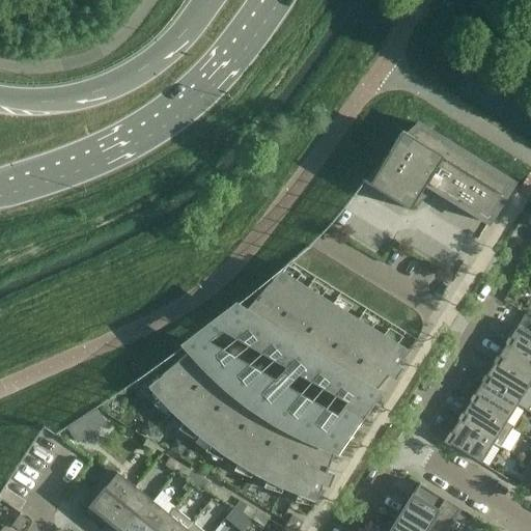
[(361,180),(363,182),(408,210),(415,198),(420,194),(419,194),(428,187),(487,224),(512,183),(416,123),(416,126),(406,135),(400,132),(375,171),(368,184),(362,179),(361,180)]
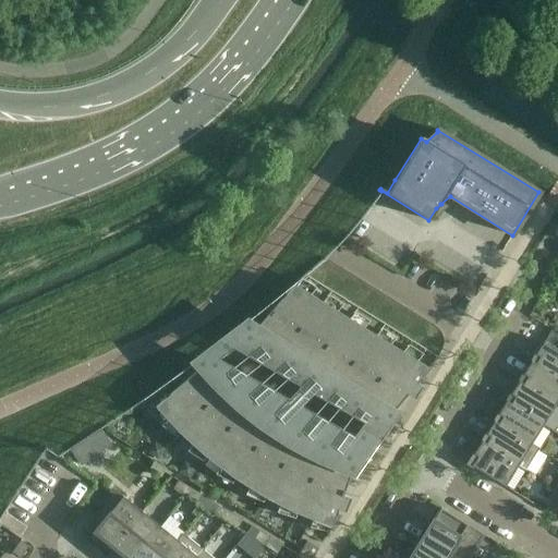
[(294,286),(322,302),(323,302),(343,269),(326,258),(326,259),(294,286)]
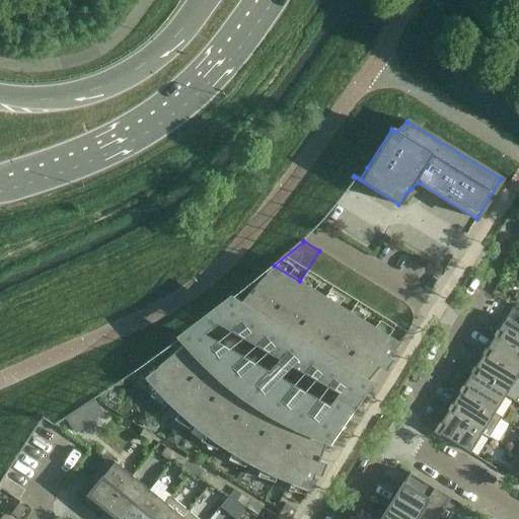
[(319,250),(300,281),(310,288),(329,256),(319,250)]
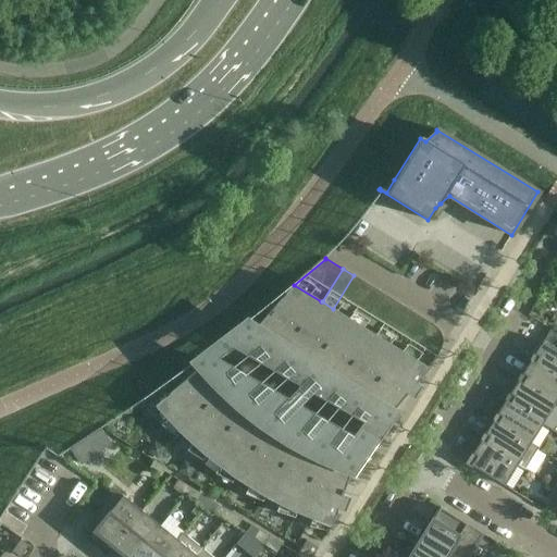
[(333,309),(344,316),(364,283),(354,275),(333,309)]
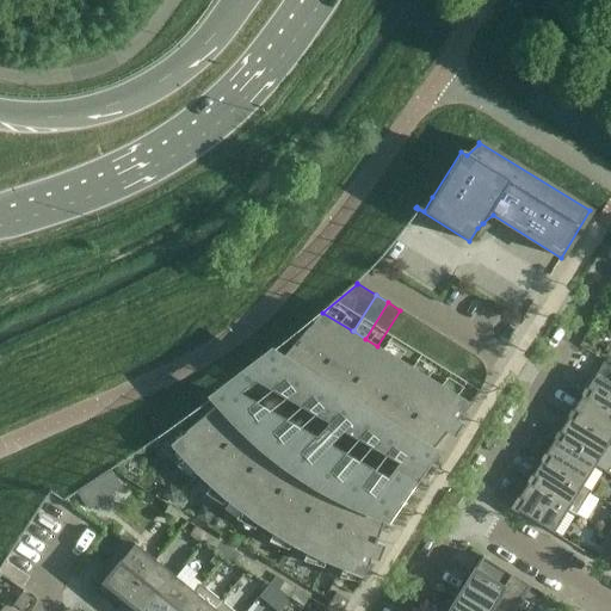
[(377,346),(381,349),(389,353),(412,318),(400,310),(377,346)]
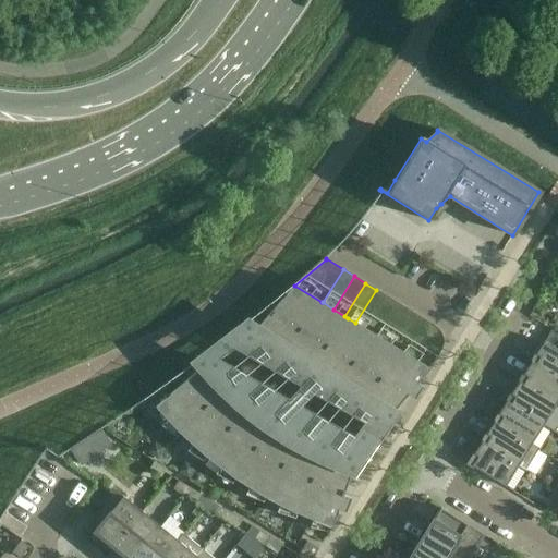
[(278,351),(322,302),(294,286),(293,284),(252,334),(251,335),(278,351)]
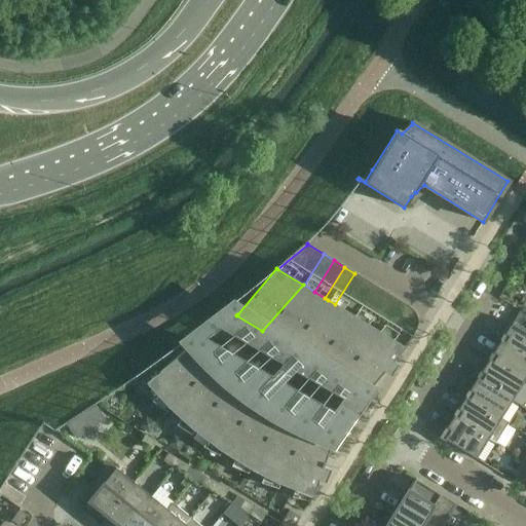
[(335,304),(345,311),(365,279),(354,273),(335,304)]
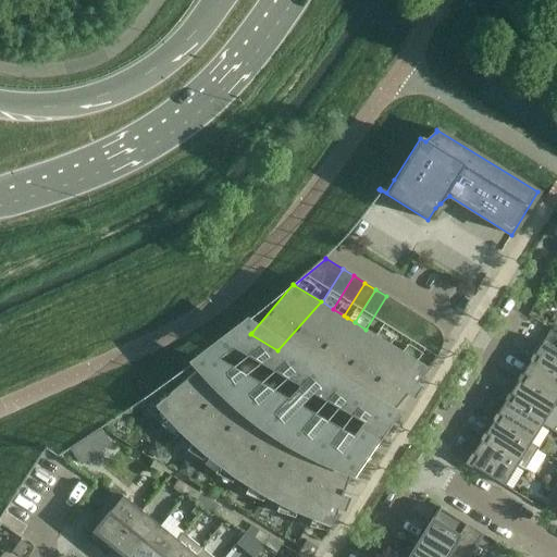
[(366,330),(374,334),(378,336),(397,302),(386,296),(366,330)]
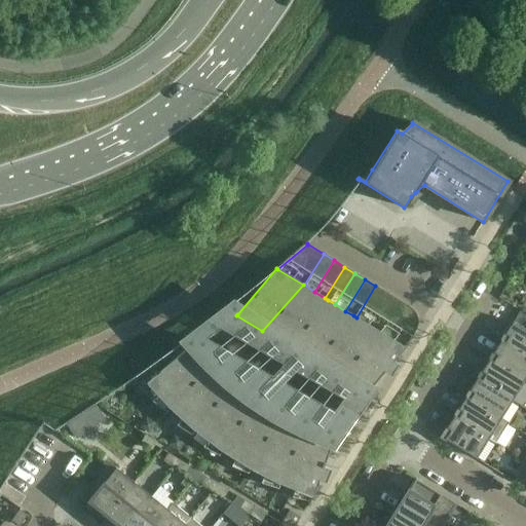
[(303,285),(262,331),(288,347),(328,300),(325,298),(314,292),(304,285),(303,285)]
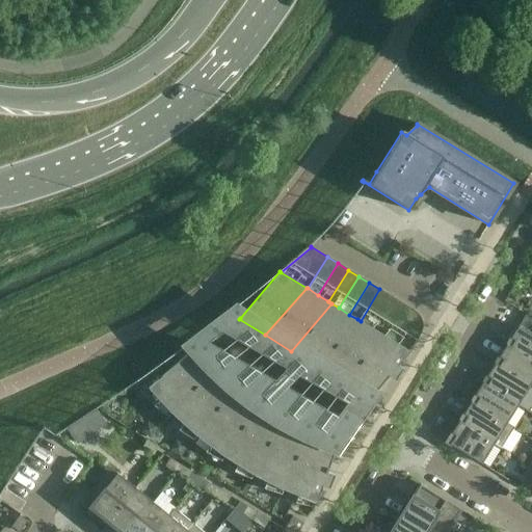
[(361,321),(371,327),(391,296),(379,289),(361,321)]
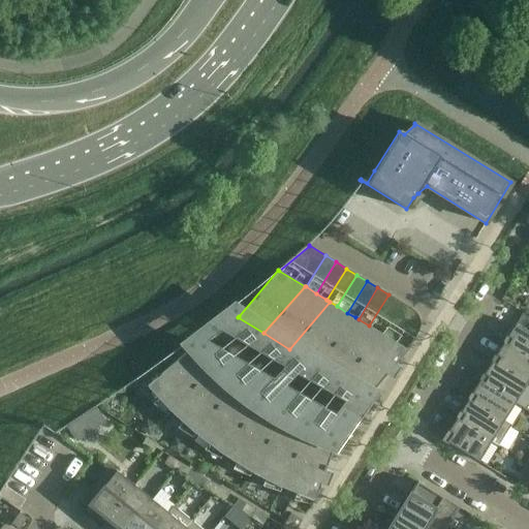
[(369,325),(379,333),(399,301),(389,294),(369,325)]
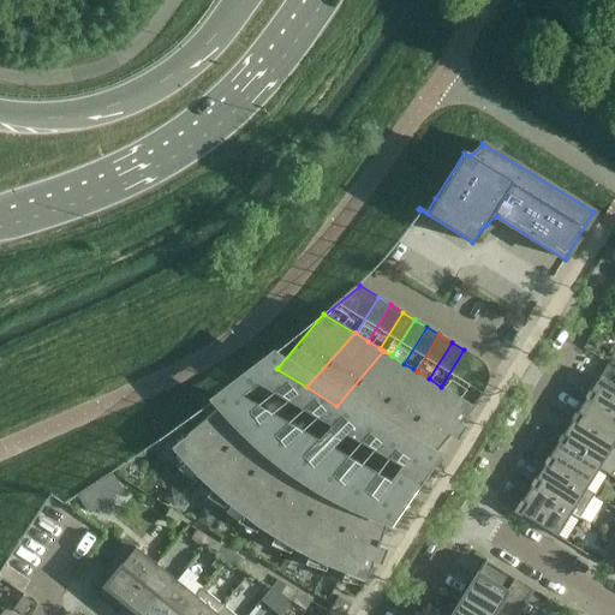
[(441,387),(442,387),(452,393),(475,357),(464,350),(441,387)]
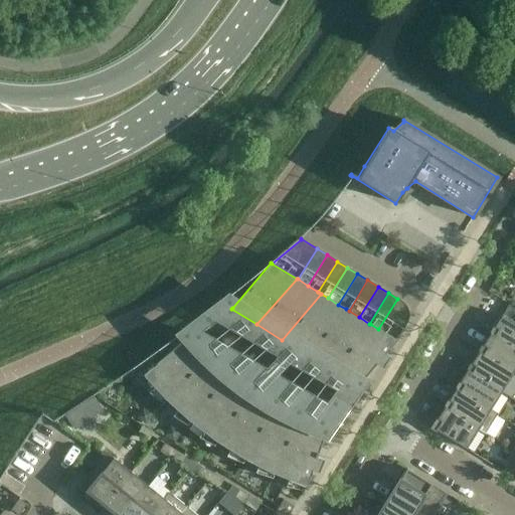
[(321,294),(282,340),(306,355),(346,309),(338,305),(328,298),(321,294)]
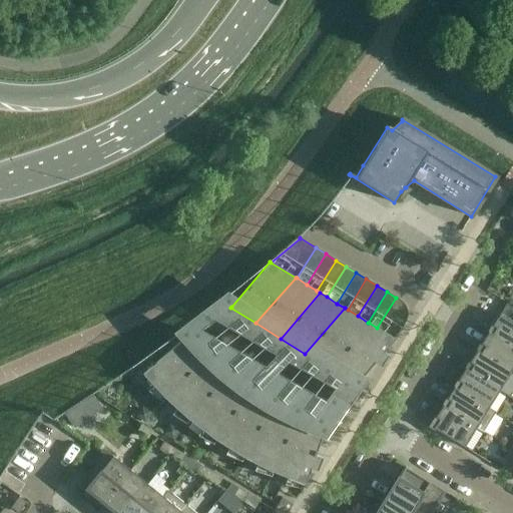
[(395,339),(404,324),(406,321),(406,317),(407,314),(406,311),(406,308),(404,306),(403,303),(401,301),(399,299),(396,298),(377,328),(395,339)]
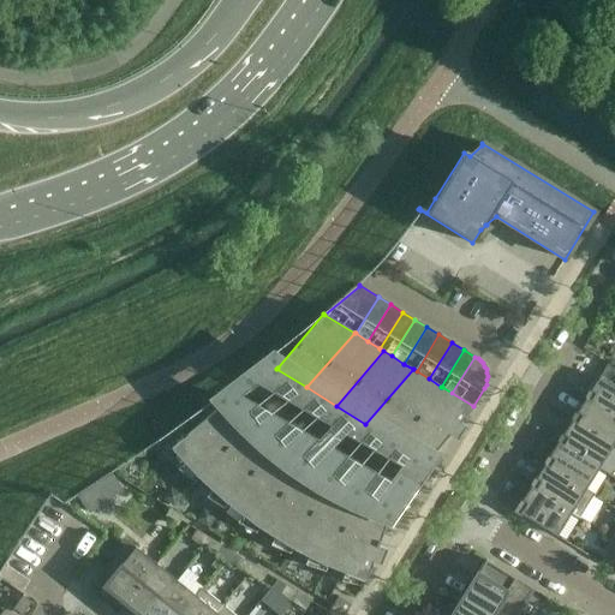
[(218,395),(219,396),(224,402),(225,401),(249,427),(273,448),(299,469),(327,485),(357,501),(383,511),(388,503),(400,508),(400,507),(416,482),(417,483),(418,483),(419,483),(421,483),(423,482),(424,481),(425,478),(427,477),(427,475),(425,472),(425,471),(424,470),(413,463),(417,455),(395,442),(365,424),(336,406),(306,387),(276,369),(278,368),(266,360),(264,359),(263,360),(250,371),(249,372),(234,383),(233,383),(233,384),(219,395),(218,395)]
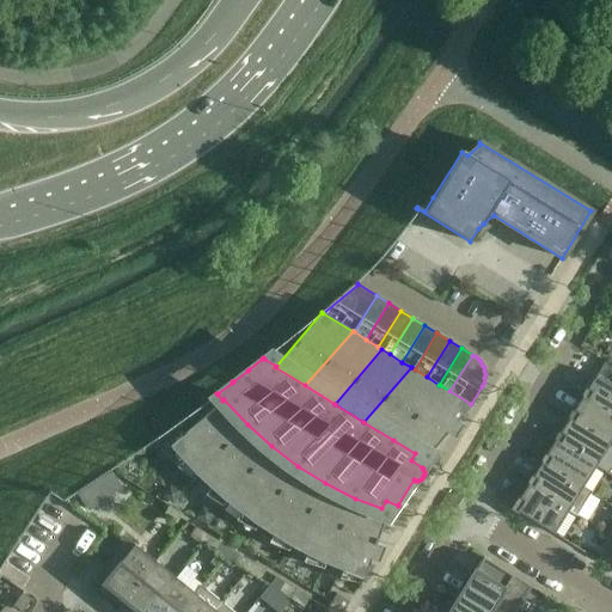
[(611,416),(611,367),(604,362),(595,374),(587,389),(591,391),(586,398),(585,401),(611,416)]
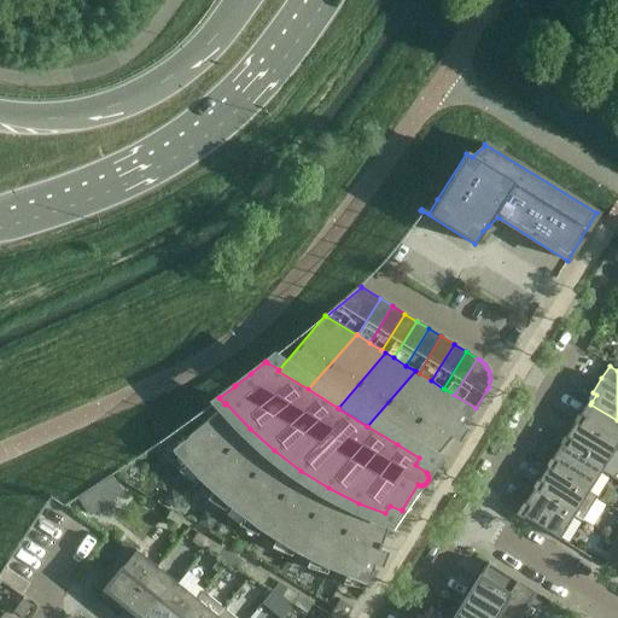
[(431,380),(419,373),(415,371),(367,426),(397,444),(444,389),(443,389),(431,380)]
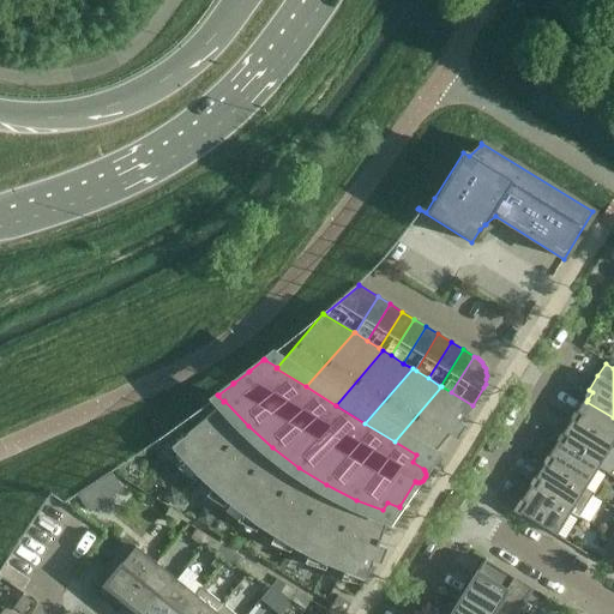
[(458,422),(469,409),(473,405),(451,392),(441,386),(395,441),(416,455),(425,461),(447,435),(452,438),(462,423),(458,422)]
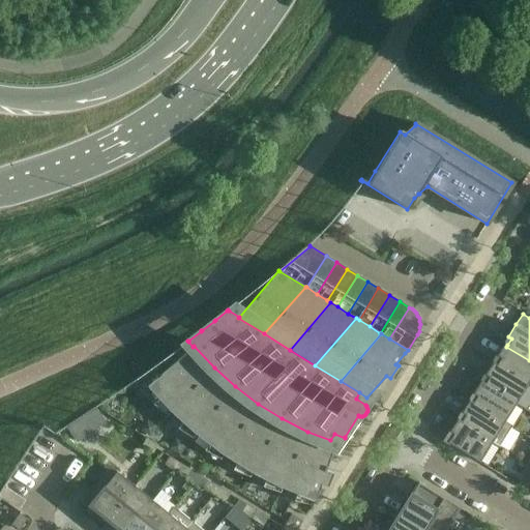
[(527,385),(529,379),(529,360),(506,347),(507,345),(504,343),(496,356),(500,358),(496,364),(495,365),(527,385)]
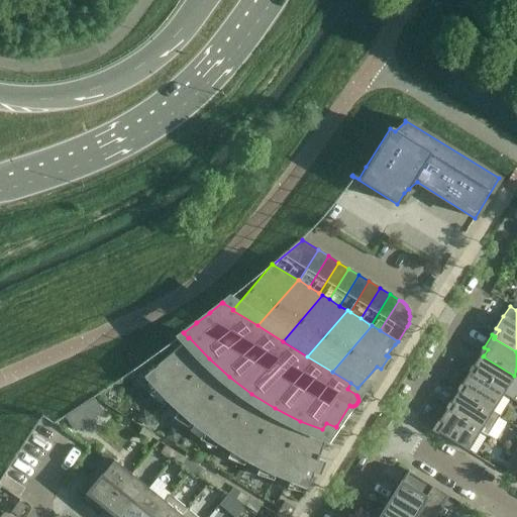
[(167,402),(209,358),(189,337),(188,338),(143,377),(167,402)]
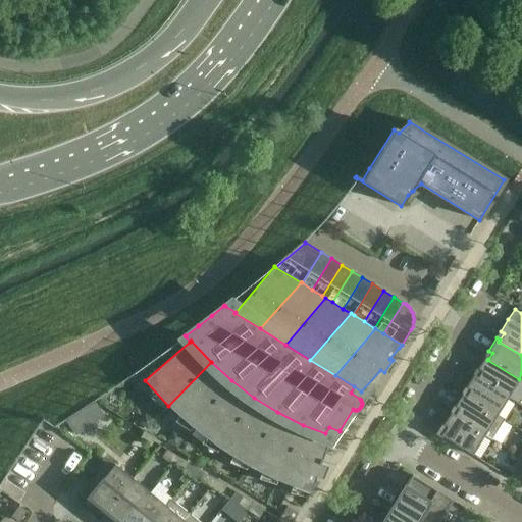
[(507,398),(519,379),(487,360),(488,359),(485,357),(477,369),(480,371),(476,377),(476,378),(507,398)]
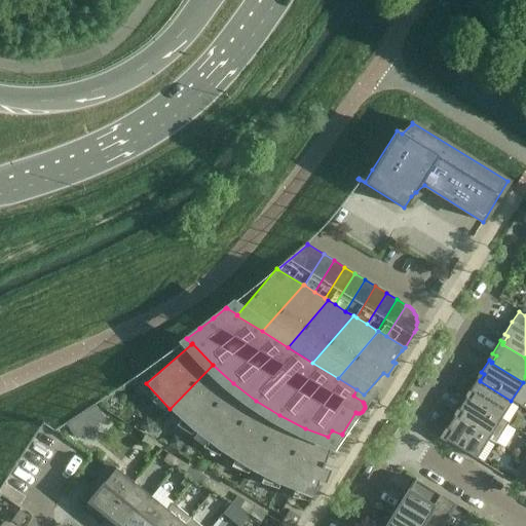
[(170,409),(194,431),(233,383),(213,365),(170,409)]
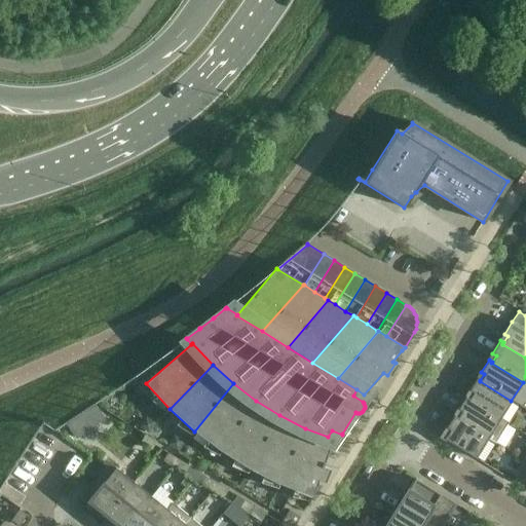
[(506,424),(508,423),(500,419),(511,401),(480,381),(480,380),(477,378),(470,390),(473,392),(468,399),(467,401),(506,424)]
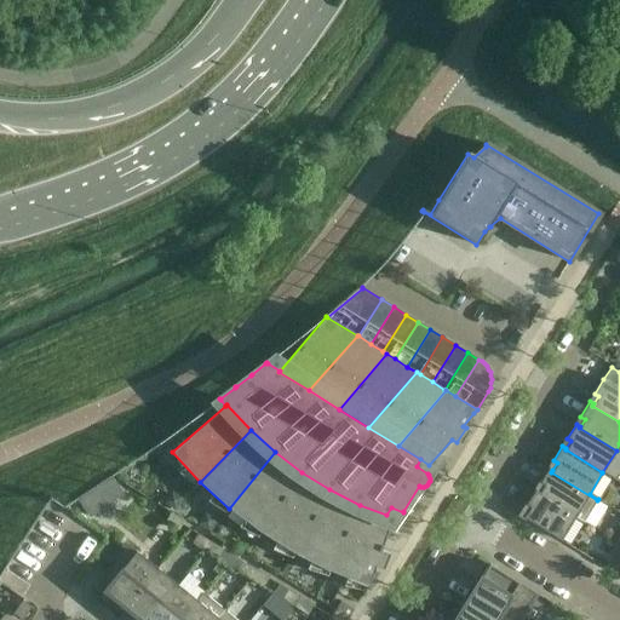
[(275,452),(229,509),(259,532),(260,532),(302,472),(275,452)]
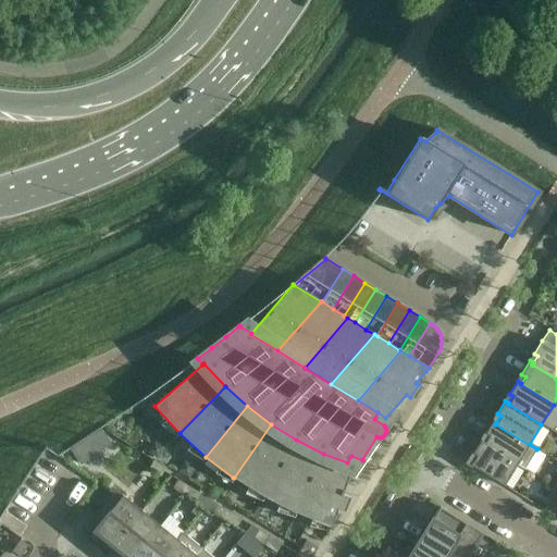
[(524,469),(536,449),(495,424),(496,422),(493,421),(484,434),(487,436),(484,443),(483,444),(524,469)]
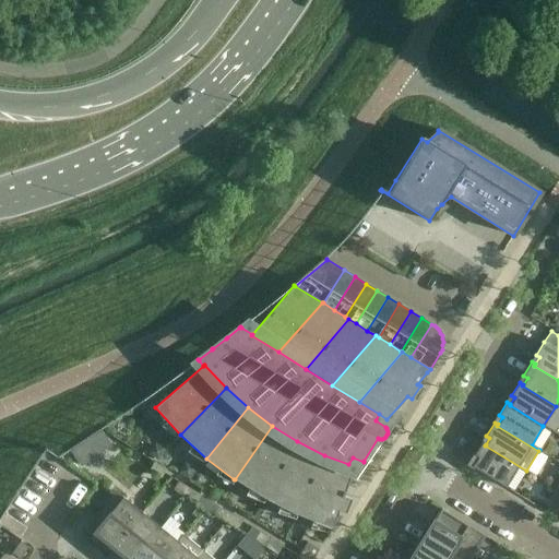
[(272,426),(235,479),(264,498),(265,499),(297,441),(272,426)]
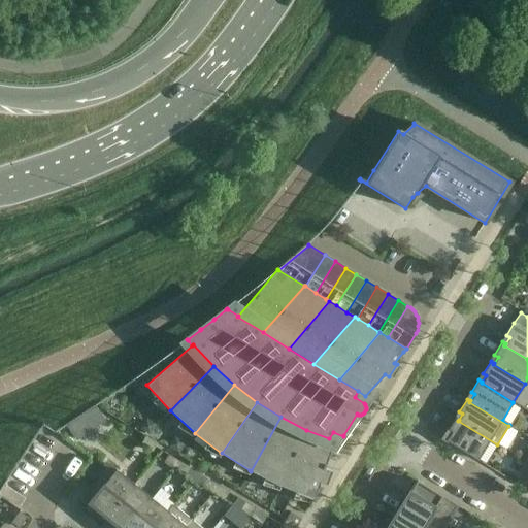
[(281,417),(251,471),(281,486),(306,430),(281,417)]
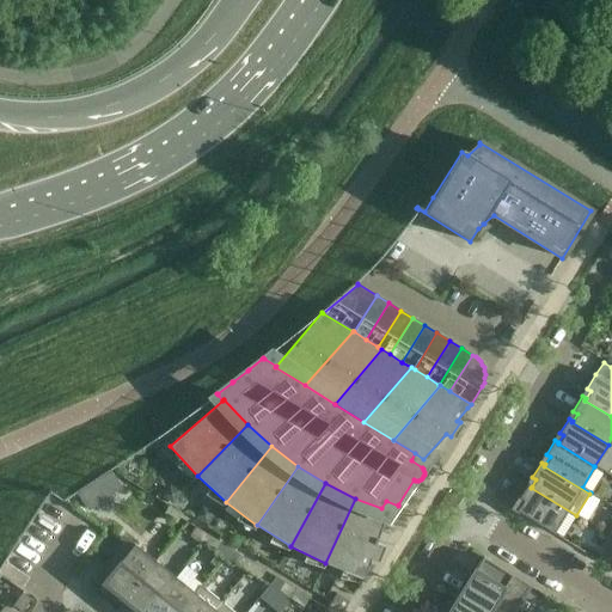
[(516,510),(554,533),(567,512),(575,518),(576,515),(531,488),(532,487),(527,484),(519,499),(522,501),(516,510)]
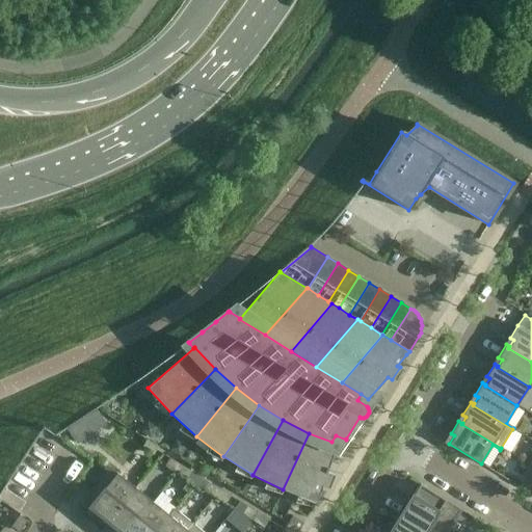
[(73,443),(80,433),(71,427),(64,436),(73,443)]
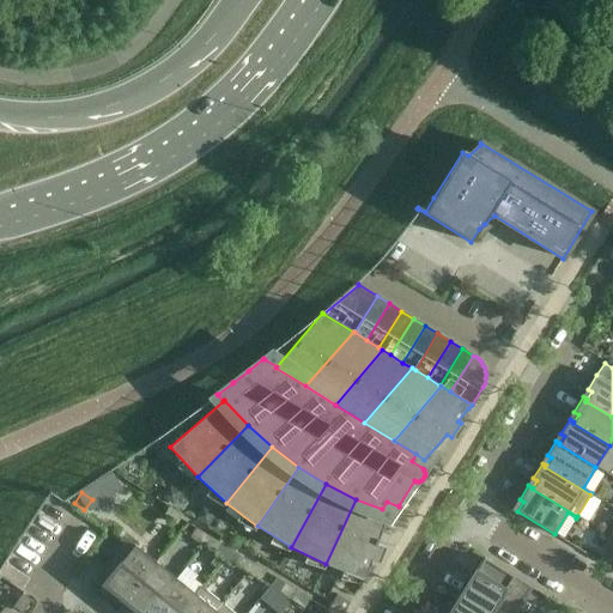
[(387,511),(382,509),(356,499),(326,564),(363,580),(370,560),(375,562),(382,546),(376,544),(387,511)]
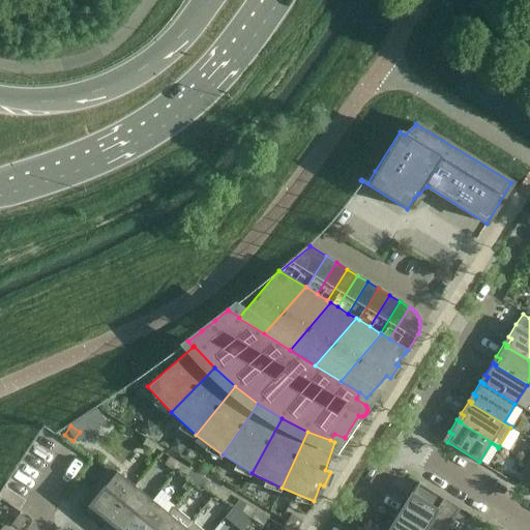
[(157,445),(146,438),(141,446),(152,453),(157,445)]
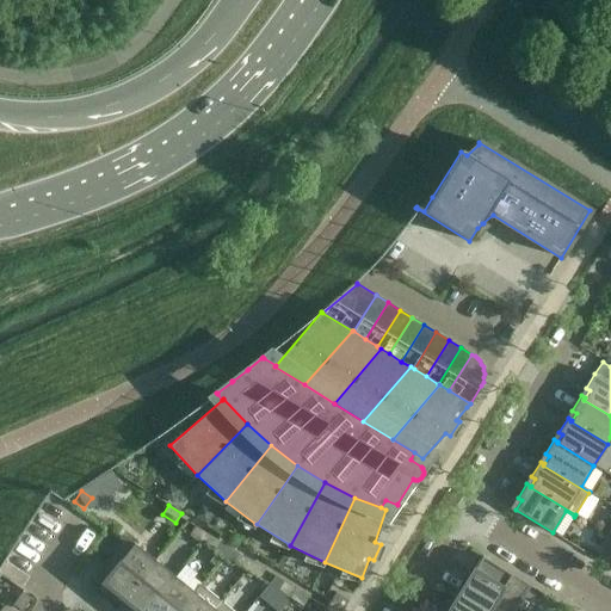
[(202,543),(207,535),(195,526),(189,536),(202,543)]
